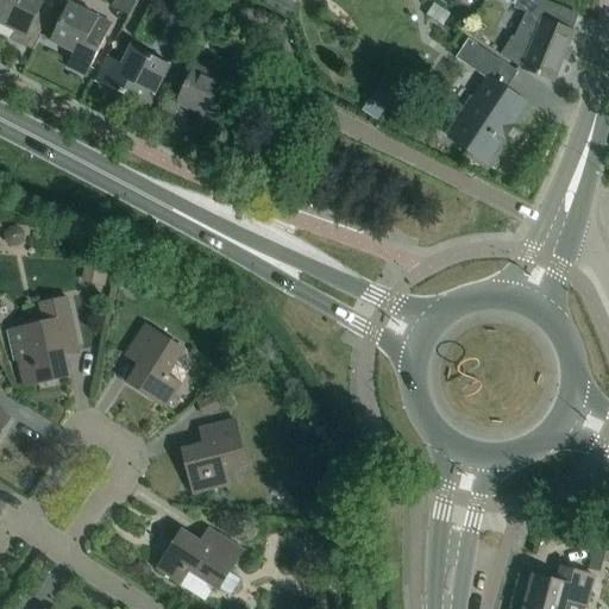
[(0,0),(0,24),(5,26),(18,0),(0,0)]
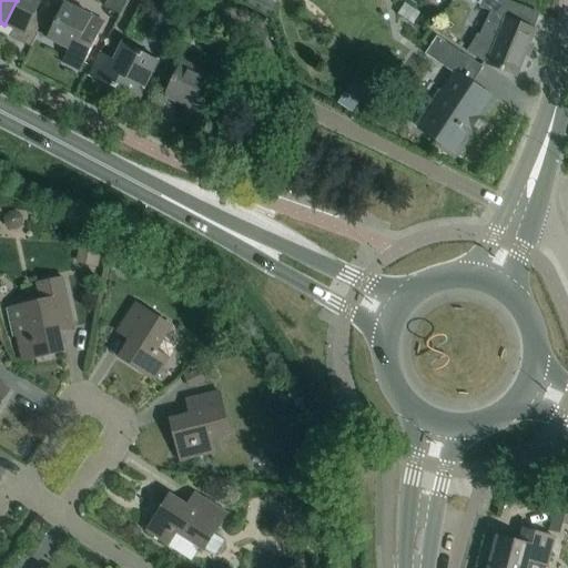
[(17,0),(4,24),(13,29),(10,37),(31,48),(53,2),(49,0),(17,0)]
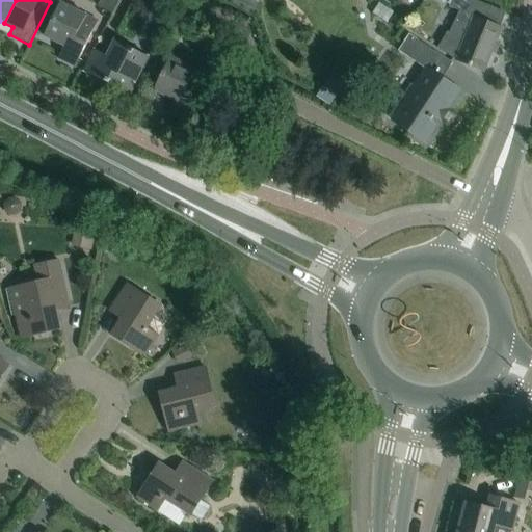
[(112,14),(116,6),(118,0),(100,0),(98,6),(112,14)]
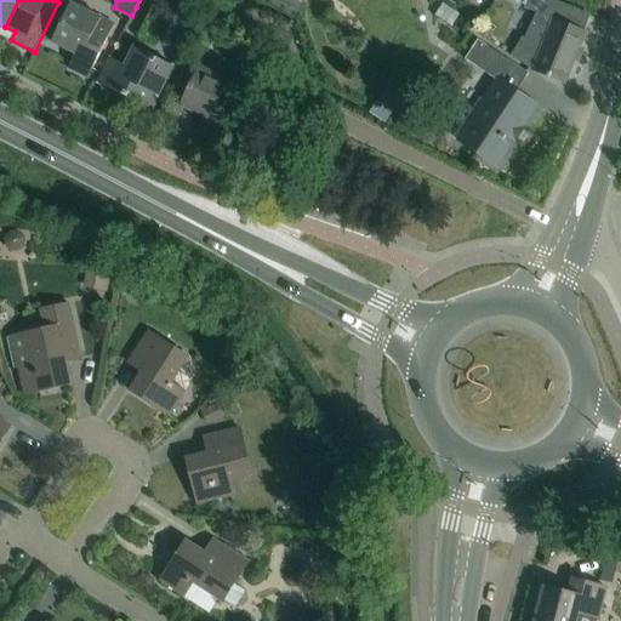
[(456,0),(454,12),(473,17),(478,3),(469,0),(456,0)]
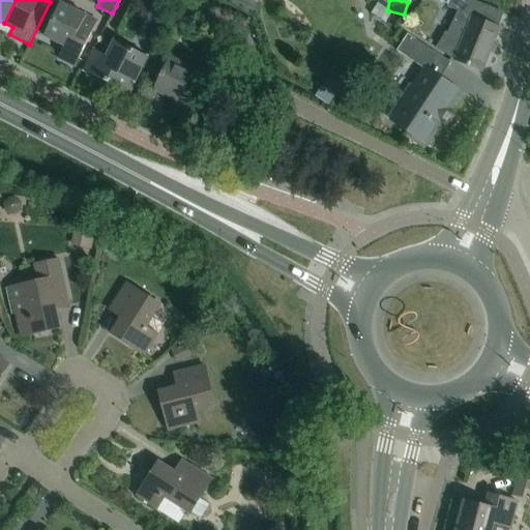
[(439,0),(448,5),(447,7),(458,11),(451,27),(449,26),(436,48),(454,60),(463,63),(481,71),(505,13),(472,0),(439,0)]
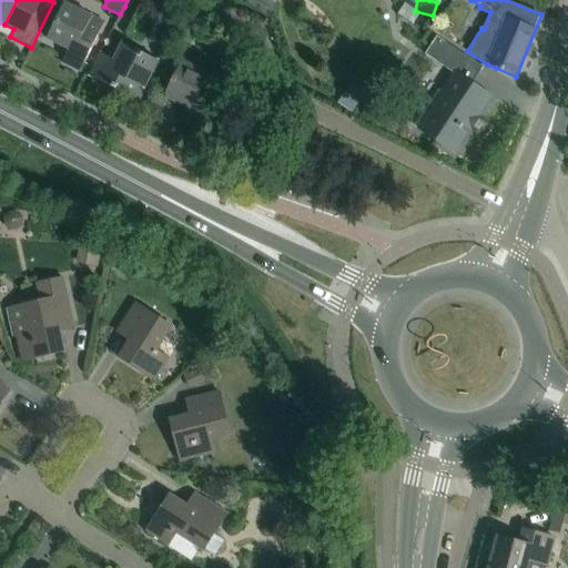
[(73,52),(67,66),(80,72),(90,52),(104,23),(64,3),(57,19),(47,39),(73,52)]
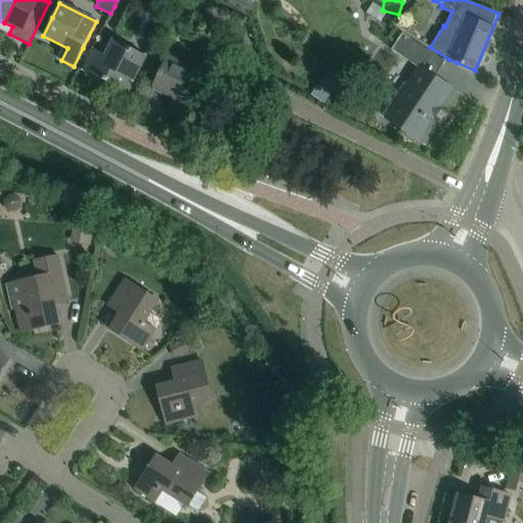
[(418,66),(384,117),(419,140),(440,108),(453,89),(434,77),(444,61),(402,33),(391,49),(418,66)]
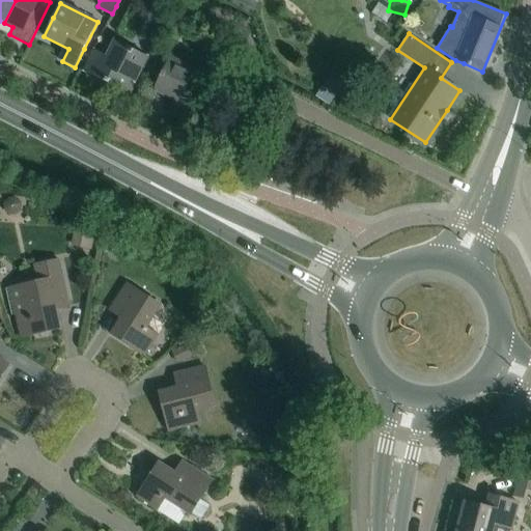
[(107,56),(94,50),(83,72),(130,94),(139,76),(147,57),(114,40),(107,56)]
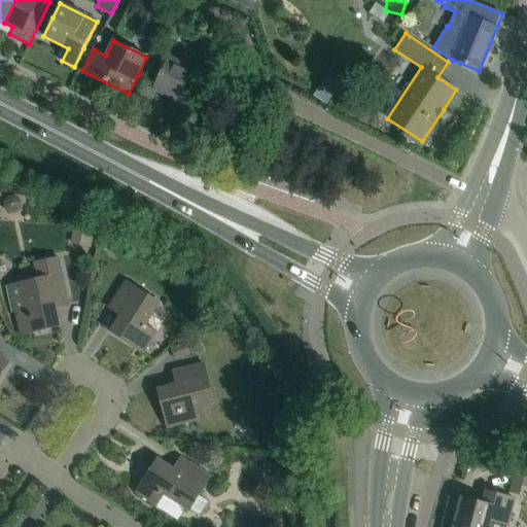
[(177,102),(171,114),(182,120),(205,75),(169,57),(162,71),(152,90),(177,102)]
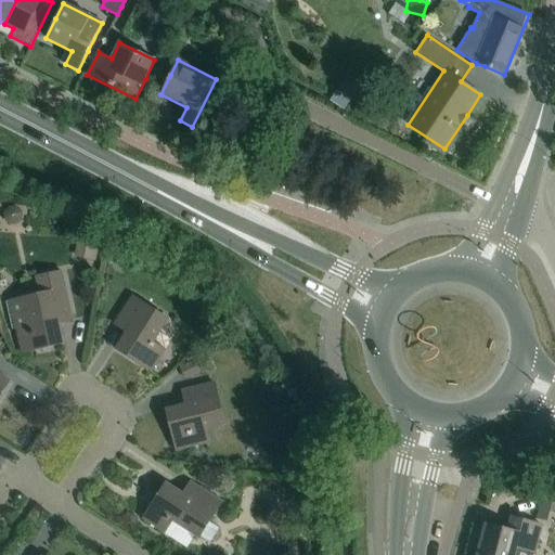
[(78,237),(74,256),(95,261),(99,243),(78,237)]
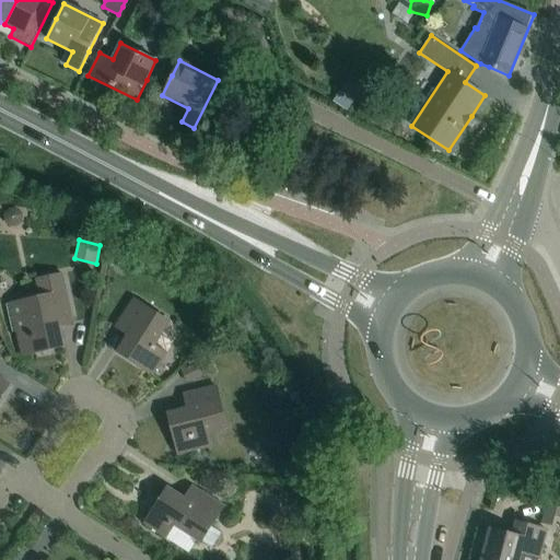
[(72,323),(66,292),(61,272),(36,278),(39,298),(24,301),(10,304),(22,356),(61,347),(63,347),(58,321),(69,318),(70,324),(72,323)]
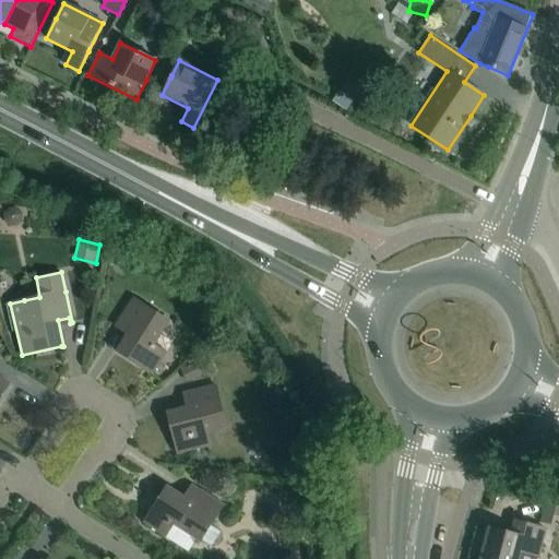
[(133,298),(127,308),(116,326),(117,328),(120,323),(130,330),(116,352),(117,353),(117,352),(152,375),(166,353),(153,344),(168,320),(133,298)]
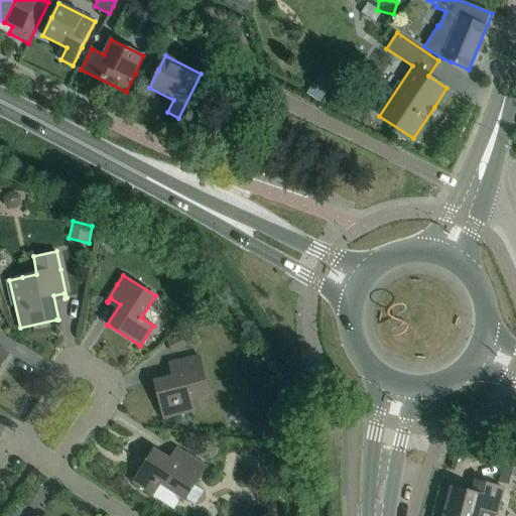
[(9,354),(0,348),(0,367),(8,355),(9,354)]
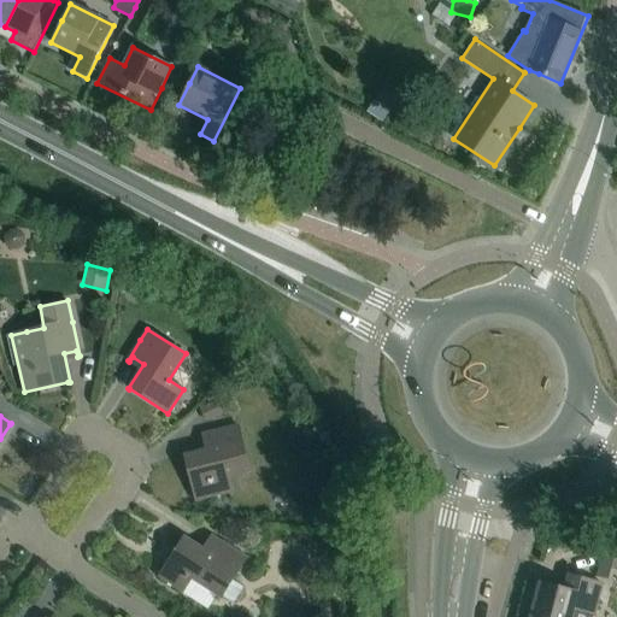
[(238,425),(212,432),(203,434),(204,436),(209,435),(212,448),(183,456),(184,457),(195,500),(224,494),(219,479),(248,471),(238,425)]
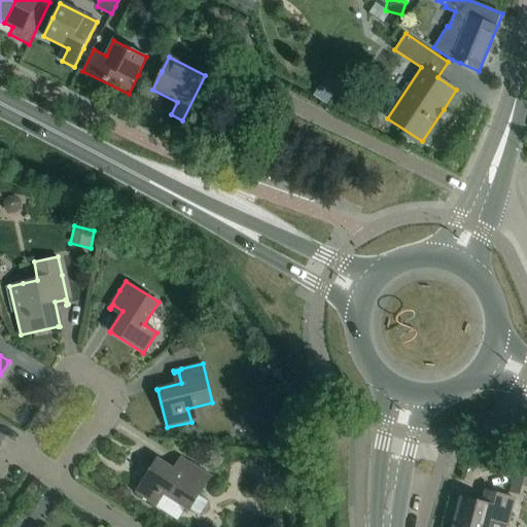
[(210,477),(188,462),(181,458),(180,460),(184,462),(178,472),(156,458),(136,492),(155,505),(163,494),(188,511),(189,510),(200,516),(208,501),(198,495),(210,477)]
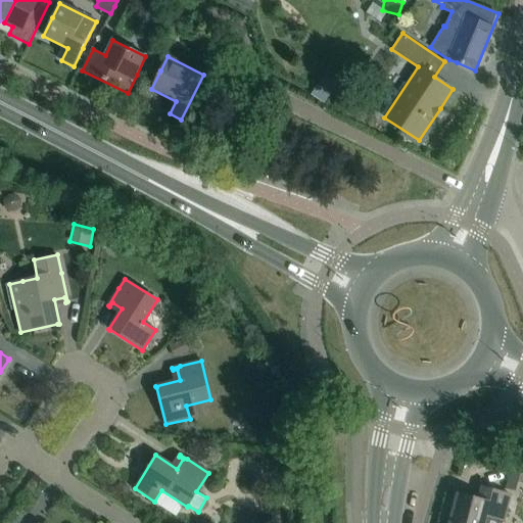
[(306,464),(292,467),(295,482),(310,480),(306,464)]
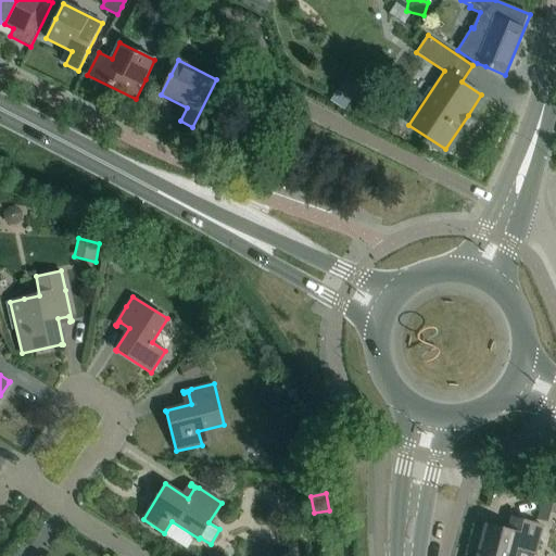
[(555,504),(541,501),(536,519),(546,522),(550,514),(555,515),(555,504)]
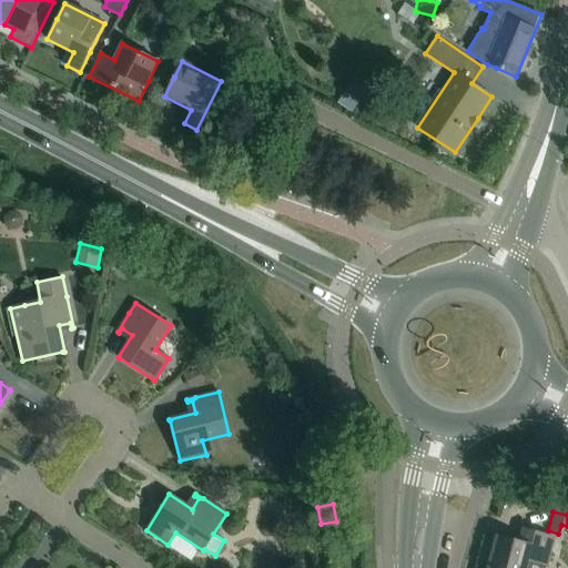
[(497,537),(488,567),(545,567),(546,564),(554,538),(545,536),(524,530),(520,544),(497,537)]
